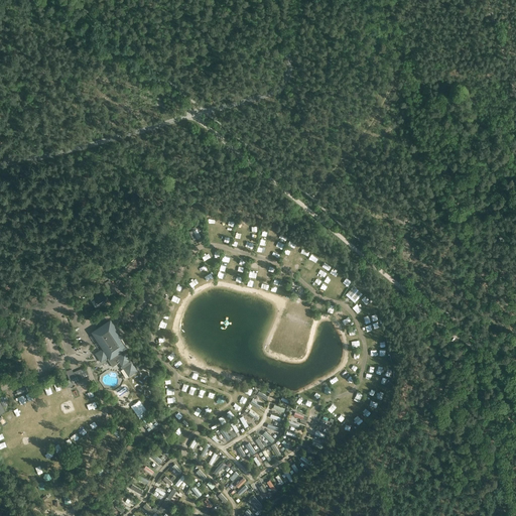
[(192,231),(188,233),(192,241),(205,236),(204,235),(201,227),(197,229),(196,227),(191,229),(192,231)]
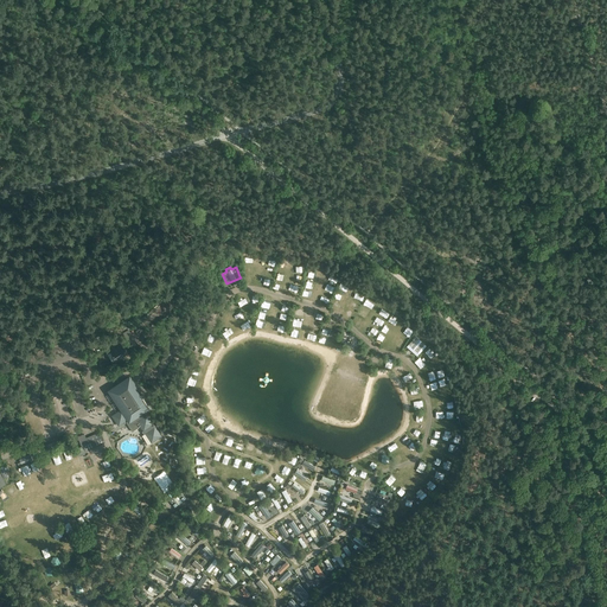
[(360,304),(369,307),(372,301),(363,296),(360,304)]
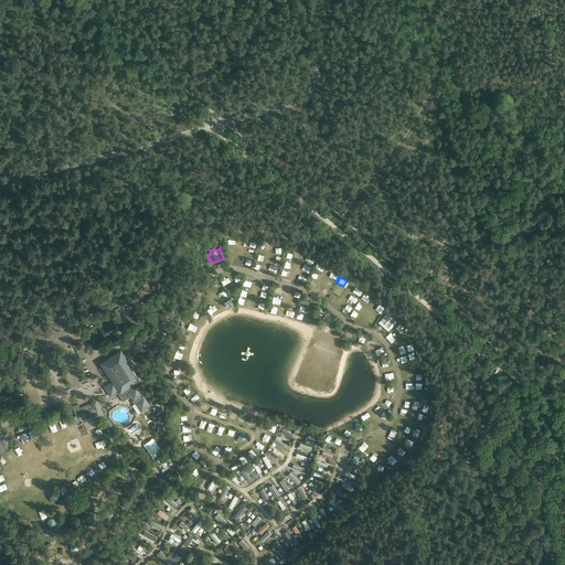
[(381,320),(379,322),(388,331),(397,322),(395,320),(396,320),(393,318),(391,316),(387,312),(381,320)]
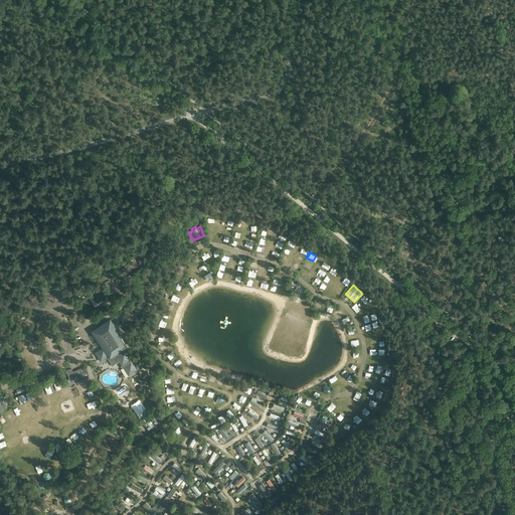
[(95,299),(92,301),(95,308),(99,306),(108,300),(104,293),(95,299)]
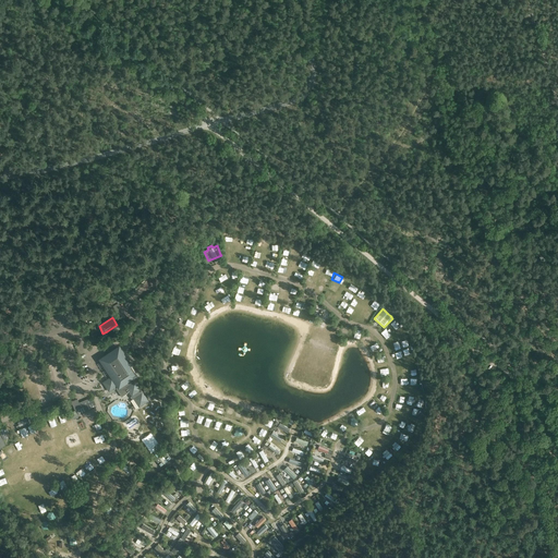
[(106,352),(110,359),(120,352),(116,346),(106,352)]
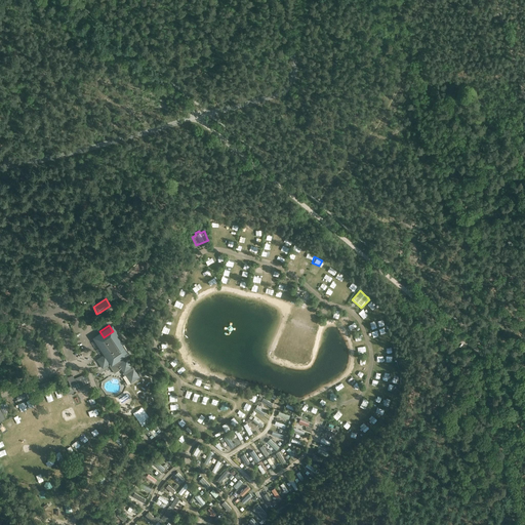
[(113,365),(106,354),(96,359),(103,368),(109,364),(115,373),(121,369),(123,372),(123,373),(124,375),(125,375),(131,384),(140,377),(127,358),(116,365),(116,364),(113,365)]
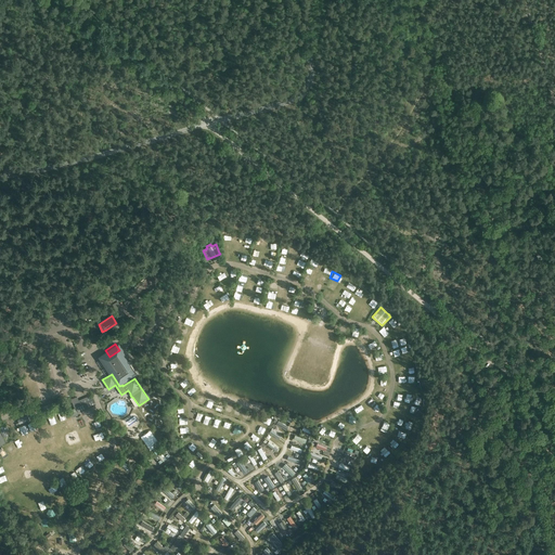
[(72,399),(75,408),(68,411),(71,417),(79,413),(79,412),(97,405),(93,398),(93,399),(91,395),(78,400),(77,397),(72,399)]
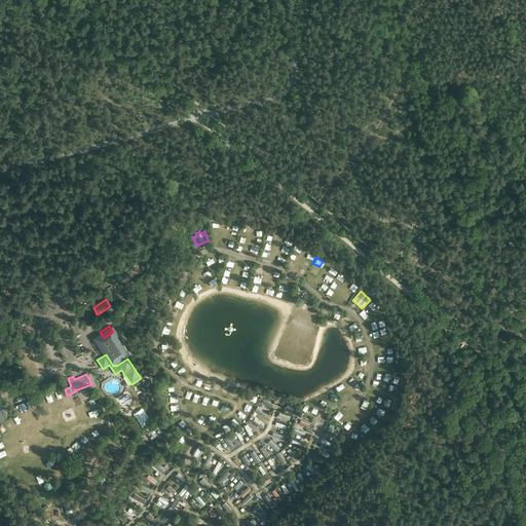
[(262,402),(271,408),(273,404),(264,399),(262,402)]
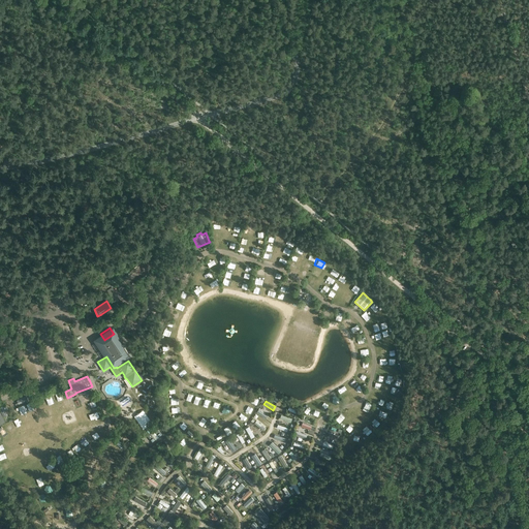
[(369,409),(372,404),(366,401),(363,406),(369,409)]
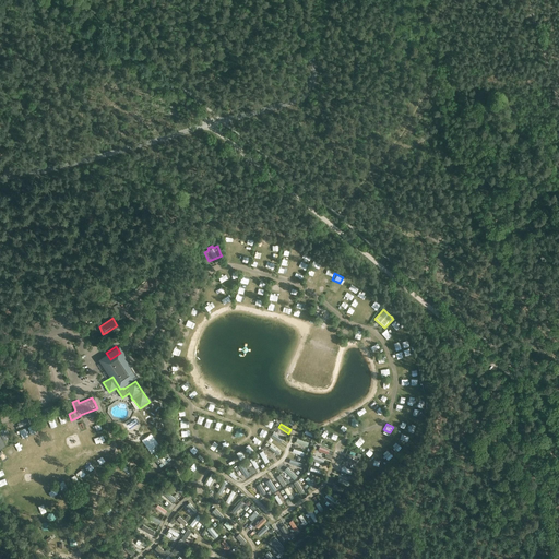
[(264,435),(266,428),(259,425),(256,431),(264,435)]
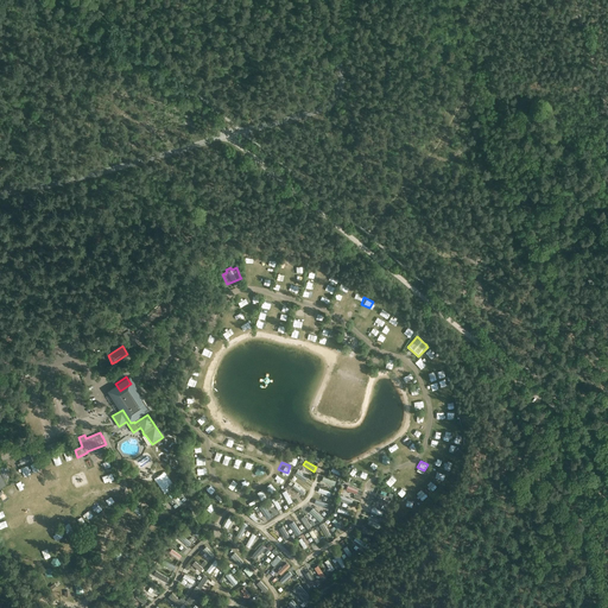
[(305,481),(308,477),(298,470),(296,474),(305,481)]
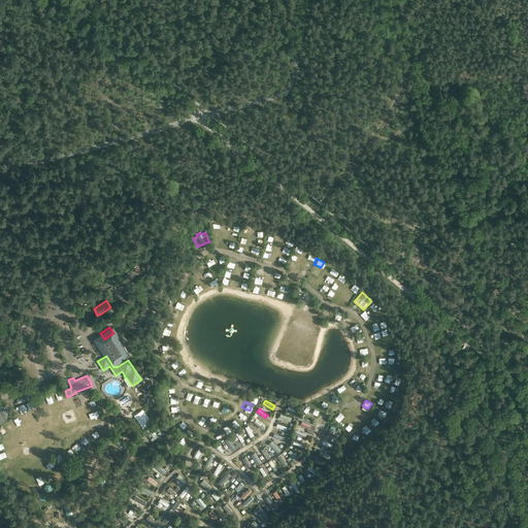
[(239,409),(235,414),(241,420),(245,416),(239,409)]
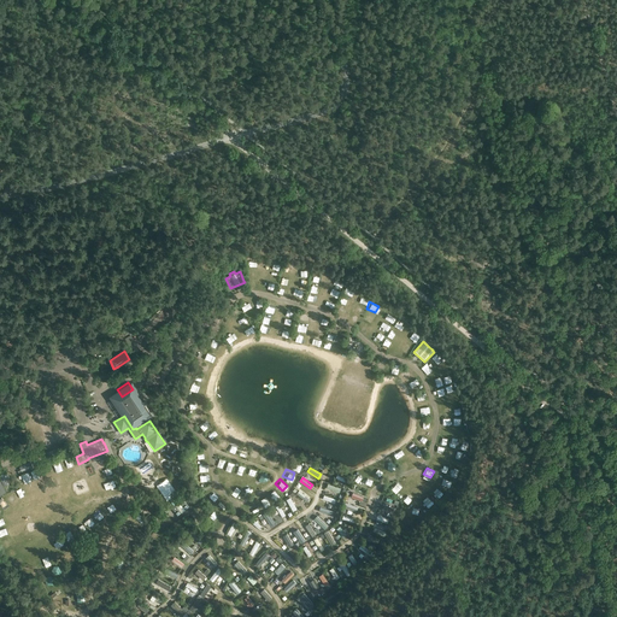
[(399,501),(407,493),(403,489),(395,498),(399,501)]
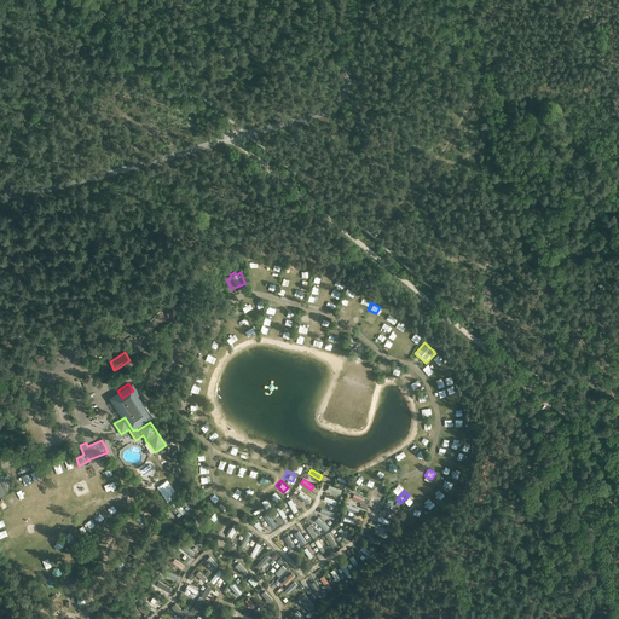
[(433,501),(438,497),(432,491),(427,495),(433,501)]
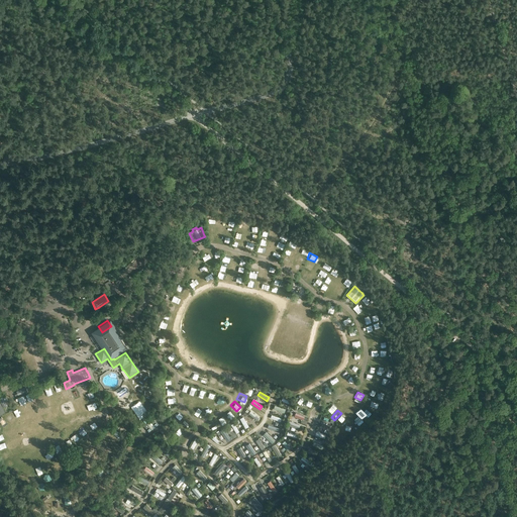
[(250,411),(248,414),(255,419),(257,417),(250,411)]
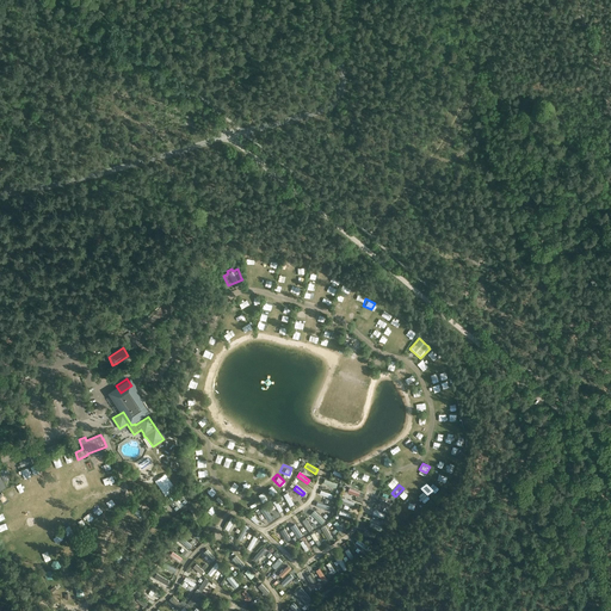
[(294,505),(288,493),(283,495),(290,506),(294,505)]
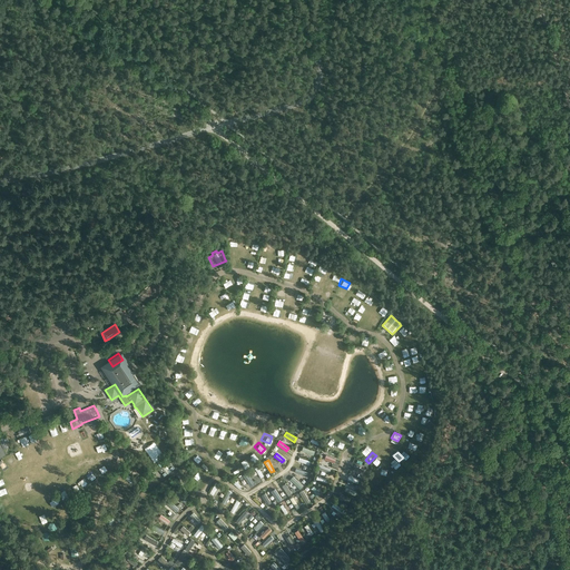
[(170,471),(172,471),(175,469),(169,462),(166,464),(164,461),(159,464),(161,468),(159,470),(164,477),(167,474),(167,473),(170,471)]
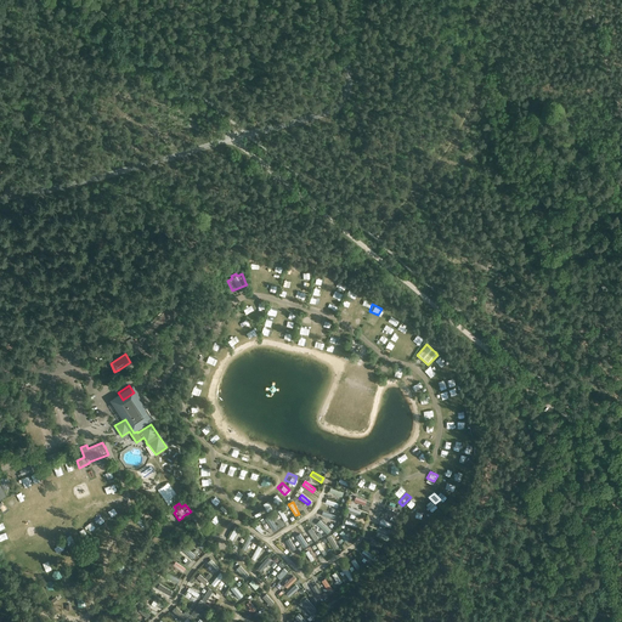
[(397,512),(384,508),(382,513),(395,518),(397,512)]
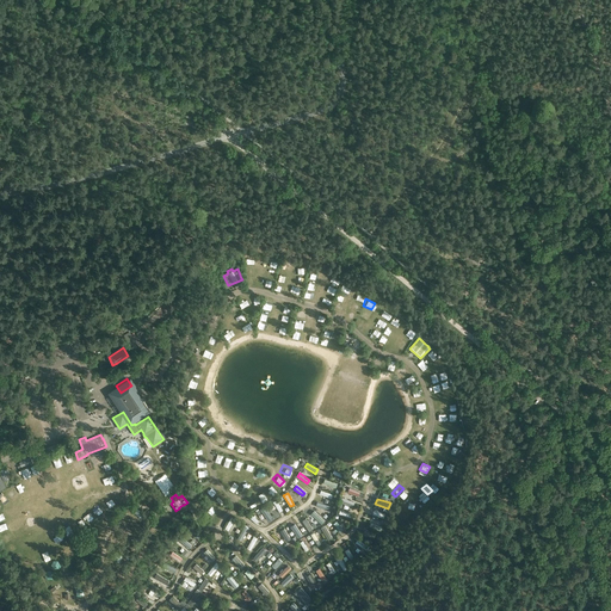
[(273,503),(279,512),(283,511),(276,500),(273,503)]
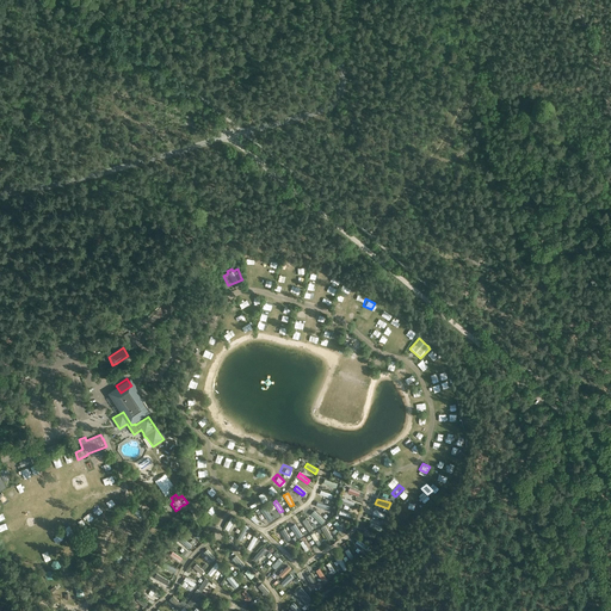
[(314,511),(310,514),(321,524),(325,520),(314,511)]
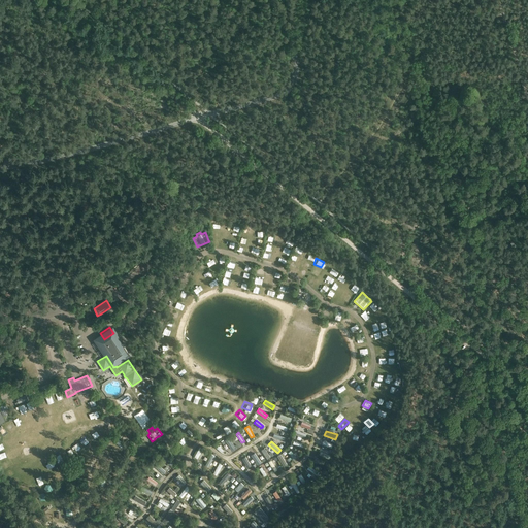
[(194,457),(197,459),(203,449),(200,447),(194,457)]
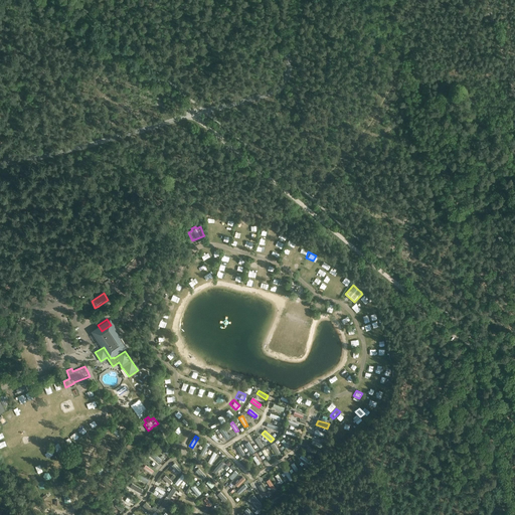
[(264,446),(258,437),(254,439),(261,448),(264,446)]
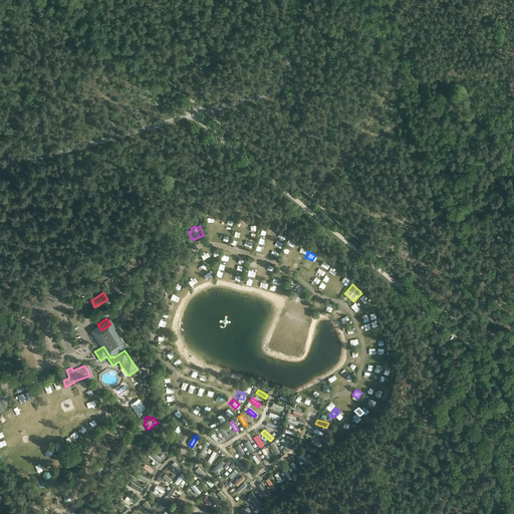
[(283,439),(280,441),(285,448),(288,446),(283,439)]
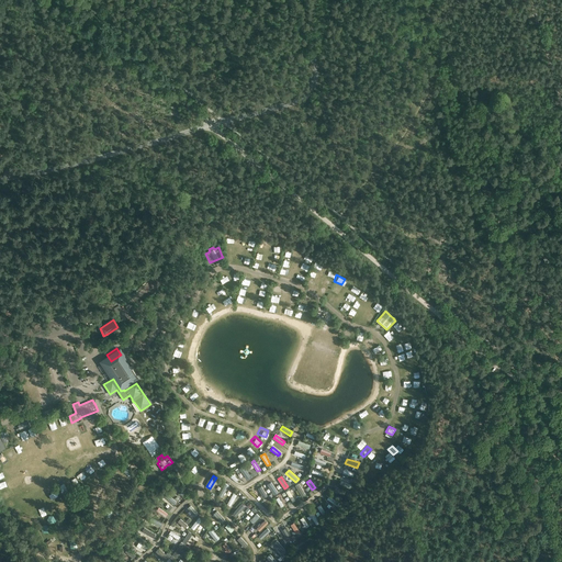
[(269,484),(276,495),(280,493),(272,482),(269,484)]
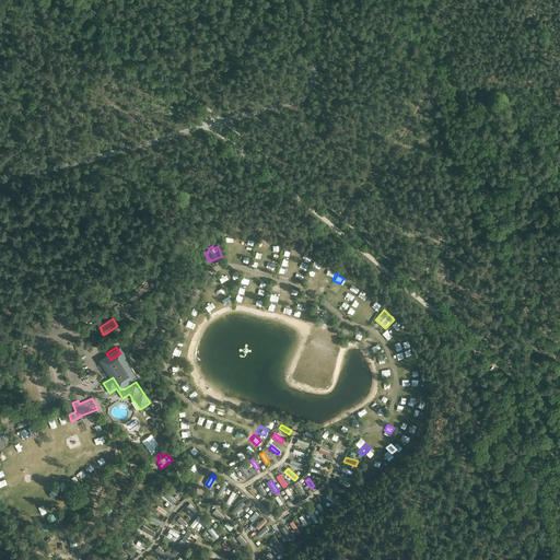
[(174,485),(179,492),(183,490),(176,482),(174,485)]
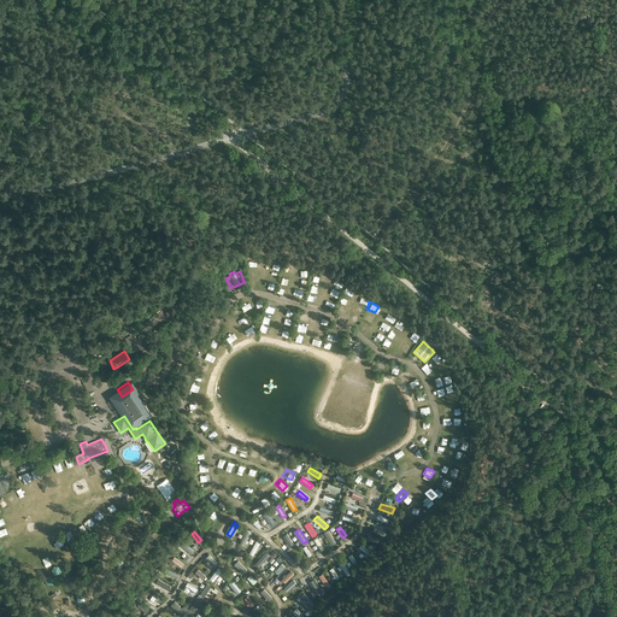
[(324,534),(331,546),(335,544),(329,532),(324,534)]
